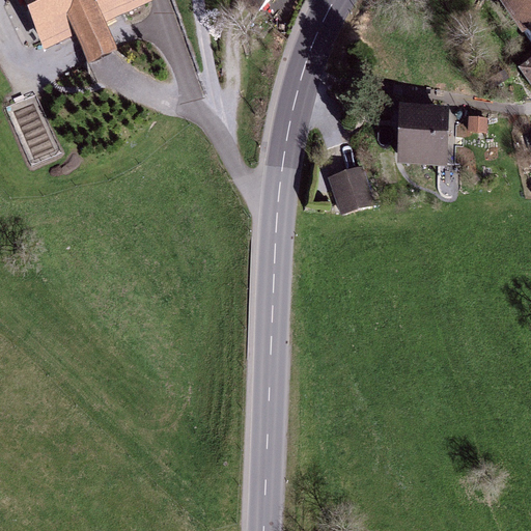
[(24,0),(47,47),(74,34),(89,65),(112,54),(98,23),(145,0),(24,0)]
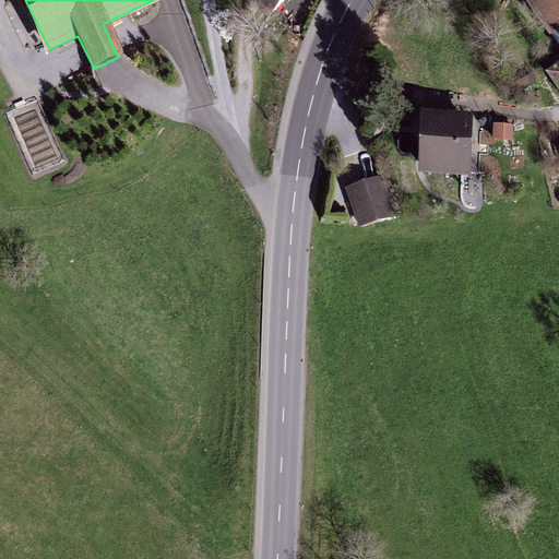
[(284,0),(252,0),(271,15),(284,0)]
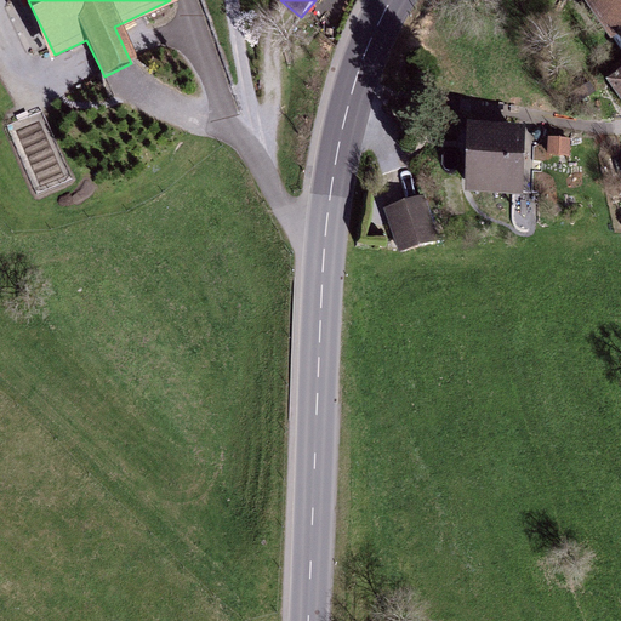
[(620,0),(586,0),(620,49),(620,0)]
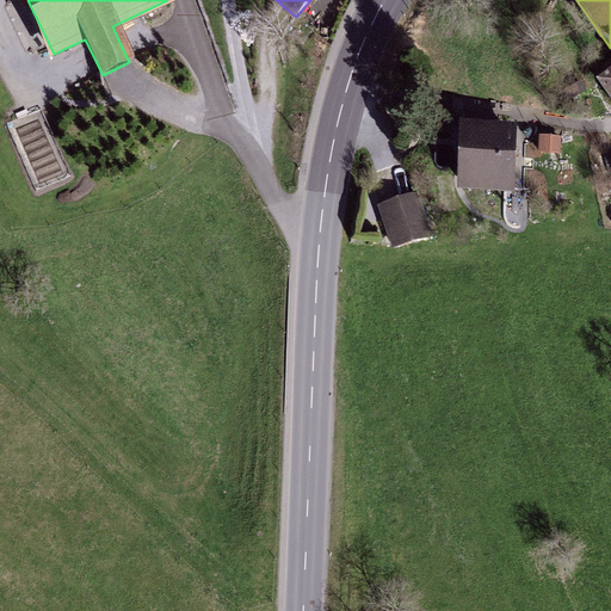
[(469,136),(467,187),(508,189),(511,139),(469,136)]
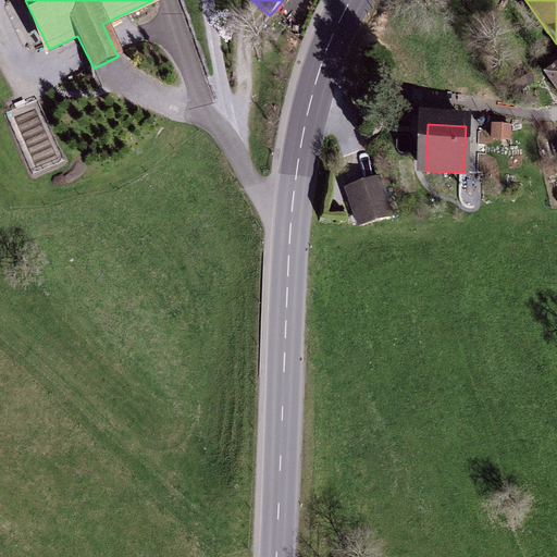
[(507,126),(493,125),(493,136),(507,137),(507,126)]
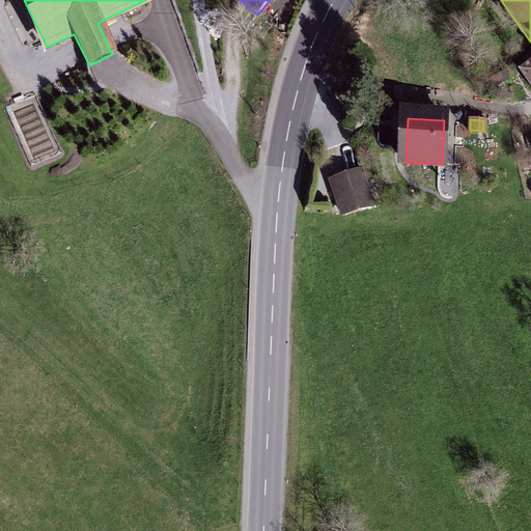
[(371,204),(362,174),(332,185),(342,214),(371,204)]
